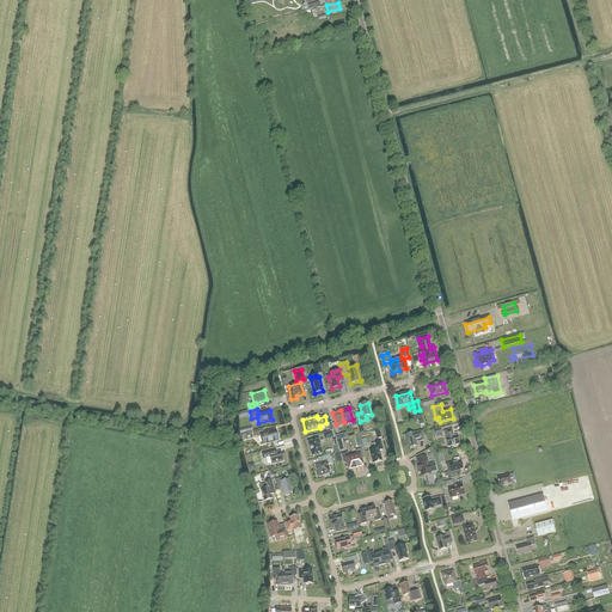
[(459,444),(457,436),(454,436),(452,429),(444,432),(446,439),(447,447),(459,444)]
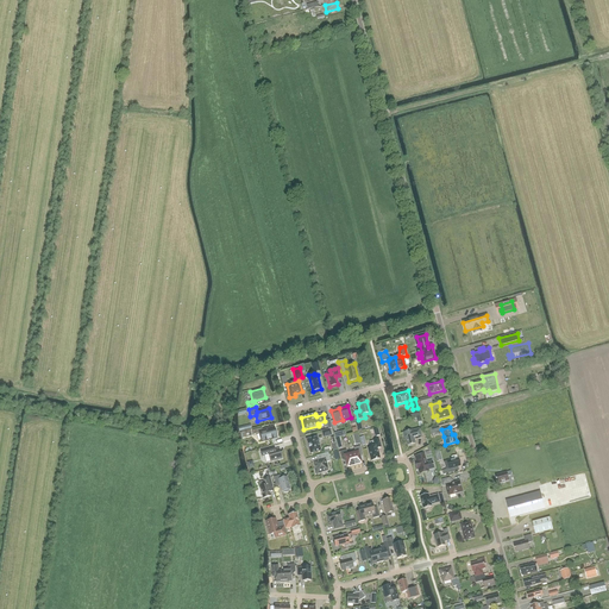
[(276,438),(274,428),(263,431),(262,428),(252,431),(253,434),(259,433),(262,441),(276,438)]
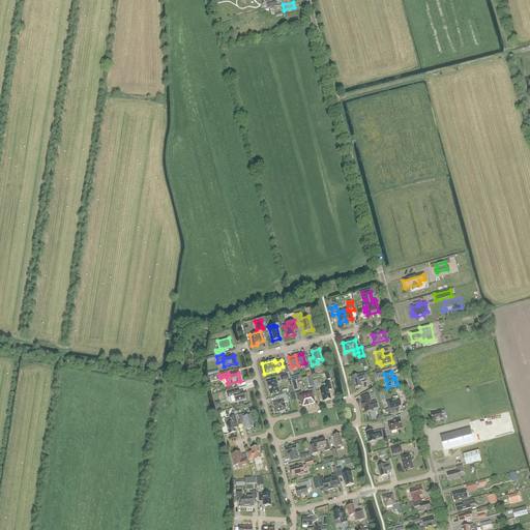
[(358,375),(351,377),(352,382),(353,382),(354,388),(355,387),(356,388),(357,388),(358,387),(361,386),(360,383),(367,381),(365,374),(358,375)]
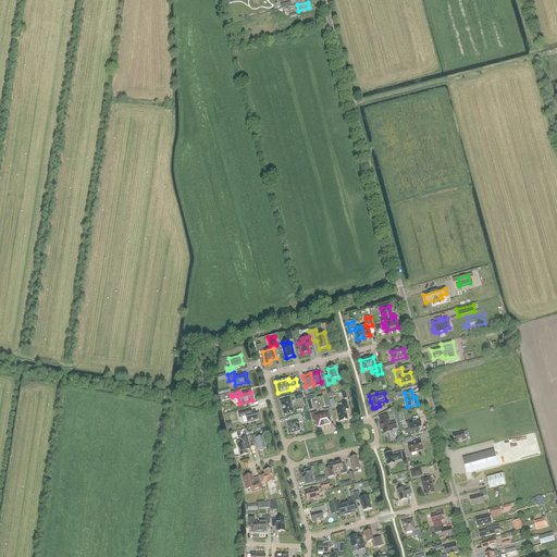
[(294,412),(291,399),(281,403),(284,416),(294,412)]
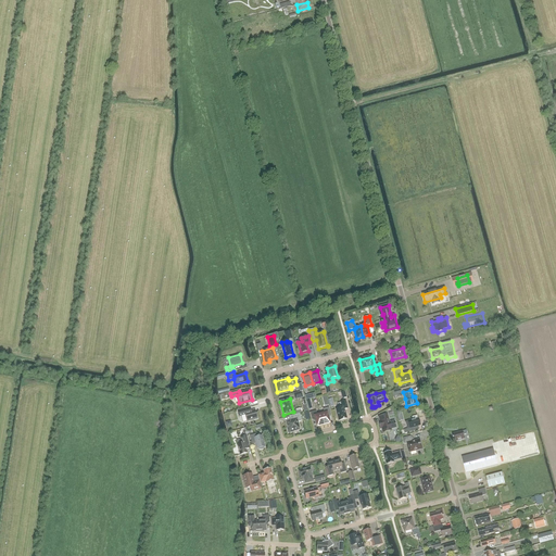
[(339,408),(336,409),(339,421),(348,418),(344,409),(348,408),(345,401),(338,403),(339,408)]
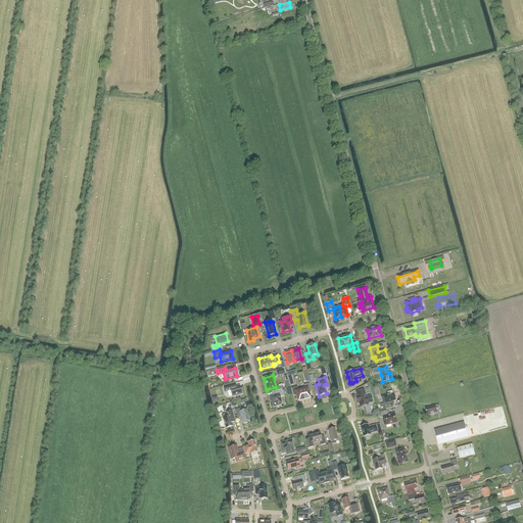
[(308,391),(312,390),(310,383),(304,385),(305,389),(301,389),(304,399),(311,398),(308,391)]
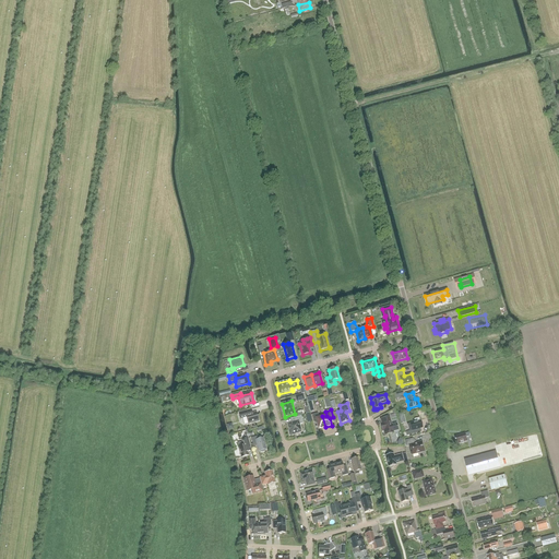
[(259,420),(257,413),(249,415),(248,411),(239,414),(240,419),(247,417),(248,424),(259,420)]
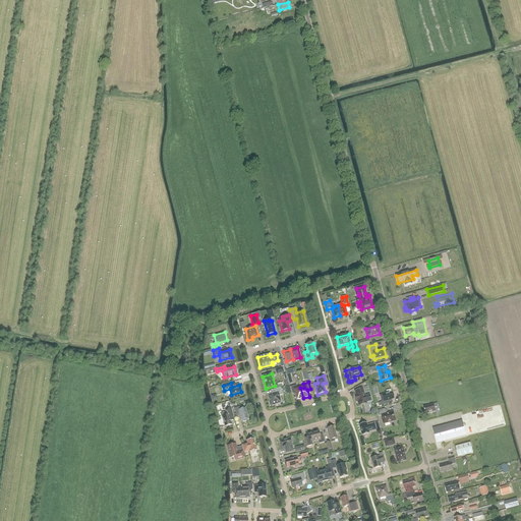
[(303,398),(300,388),(297,389),(296,385),(291,387),(292,394),(295,393),(297,400),(303,398)]
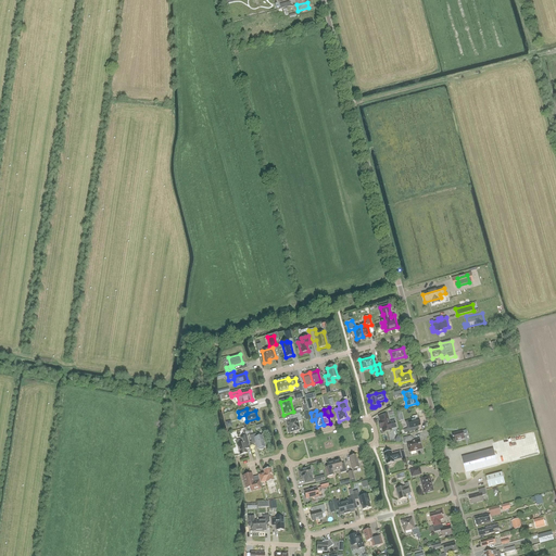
[(298,422),(302,421),(300,414),(292,416),(293,420),(287,421),(288,429),(289,433),(293,432),(293,431),(300,429),(298,422)]
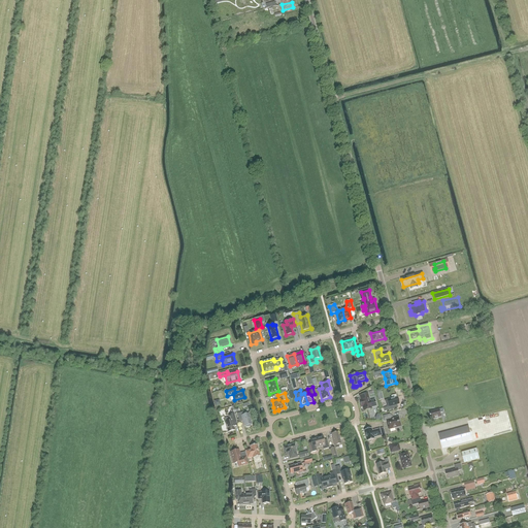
[(362,407),(363,411),(372,409),(371,406),(375,405),(374,400),(370,401),(368,394),(359,396),(360,400),(361,407),(362,407)]
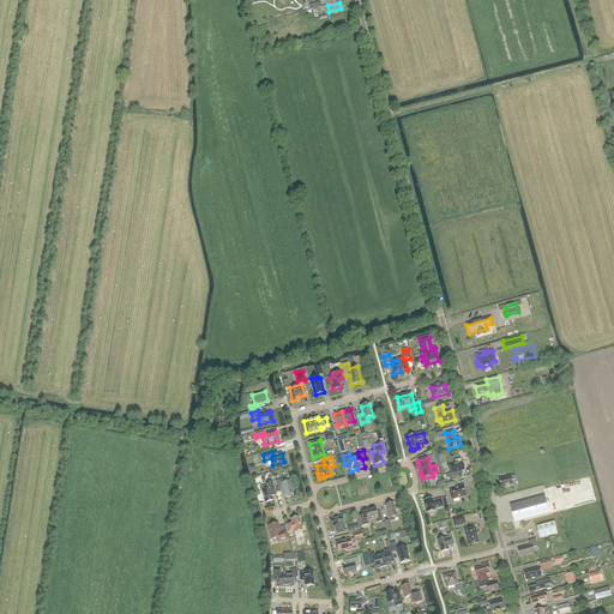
[(455,473),(464,470),(462,462),(450,465),(452,473),(446,475),(447,479),(456,476),(455,473)]
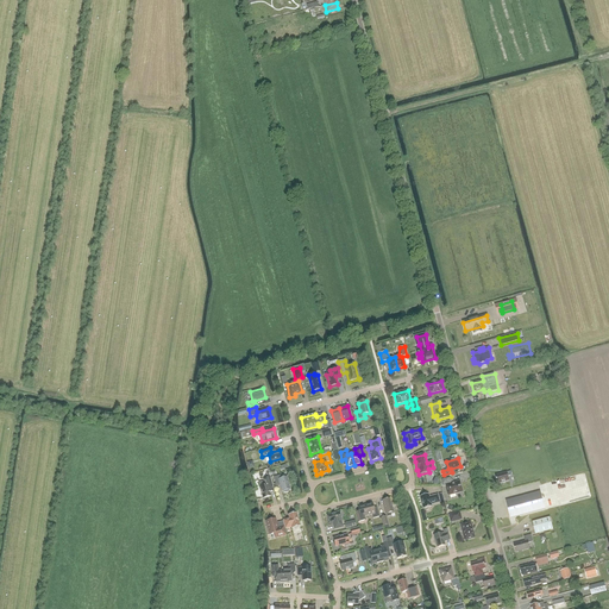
[(508,477),(512,476),(510,471),(495,476),(497,484),(509,481),(508,477)]
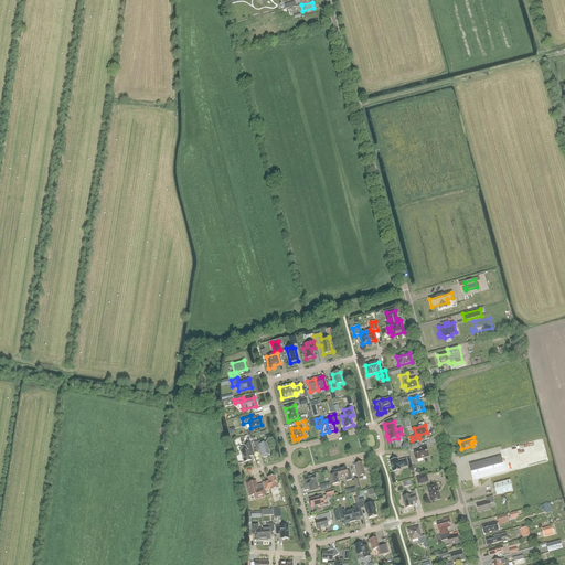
[(269,455),(266,443),(262,444),(260,441),(254,443),(256,449),(259,448),(262,457),(263,456),(264,457),(266,457),(268,456),(268,455),(269,455)]
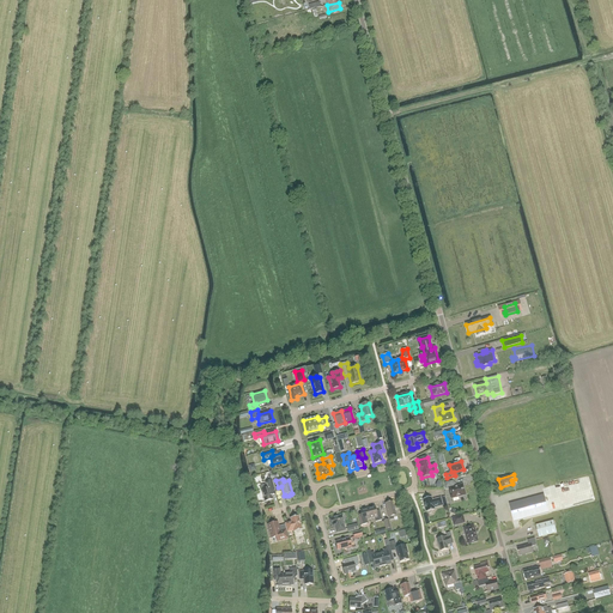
[(271,492),(275,491),(272,481),(266,483),(267,489),(262,491),(265,502),(273,499),(271,492)]
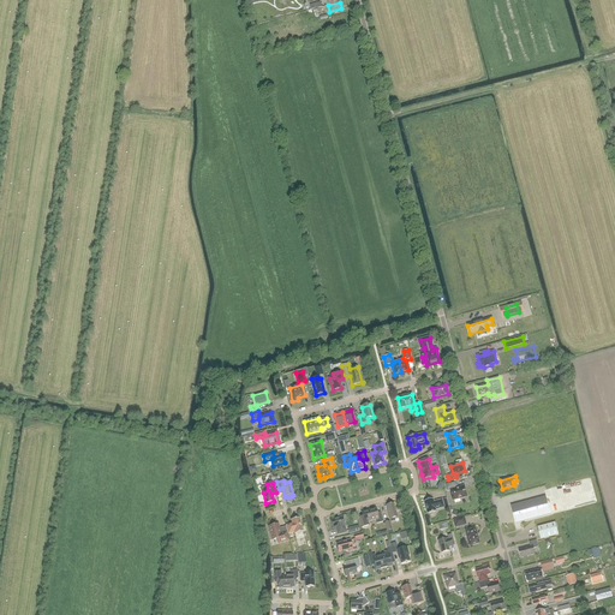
[(466,496),(464,487),(455,489),(454,483),(446,485),(447,491),(451,490),(453,500),(466,496)]
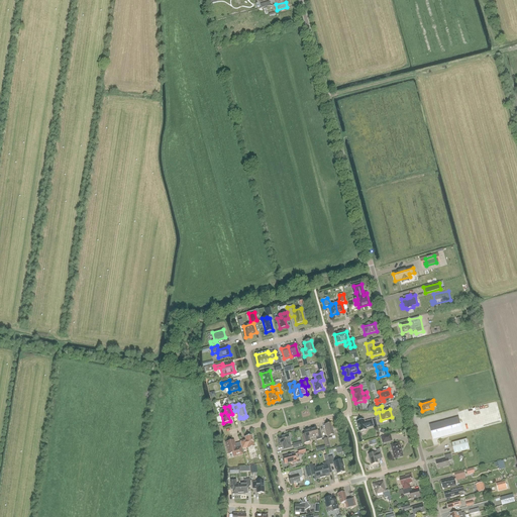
[(433,440),(462,432),(458,417),(429,425),(433,440)]
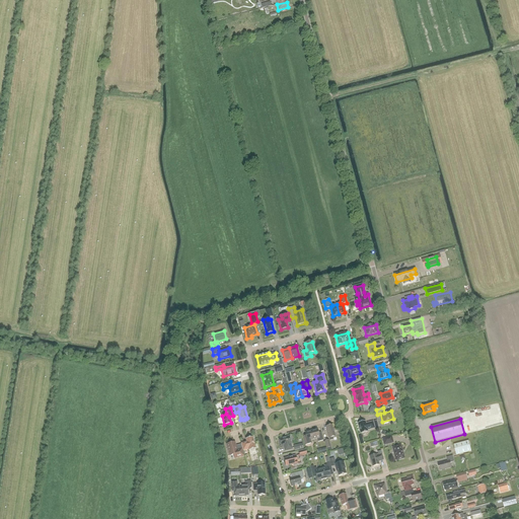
[(375,428),(373,422),(366,424),(365,421),(358,423),(361,434),(368,432),(367,430),(375,428)]
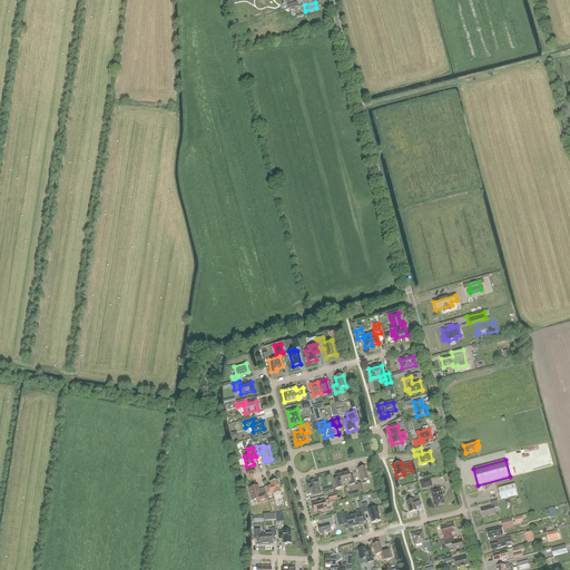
[(366,471),(365,467),(359,469),(360,473),(359,473),(361,481),(362,481),(363,484),(366,483),(365,480),(369,479),(366,471)]
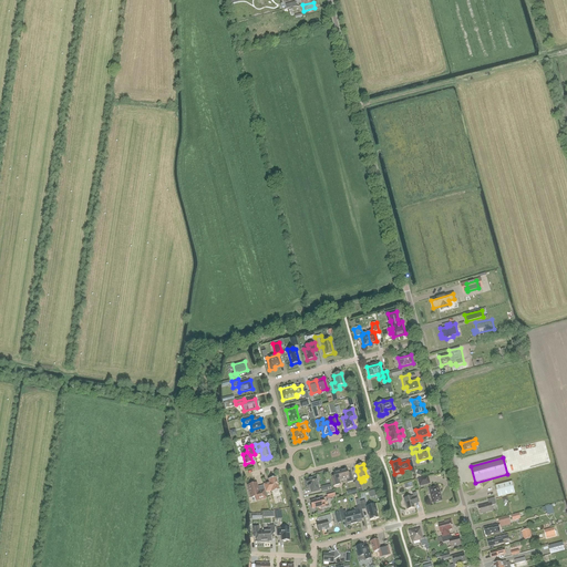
[(353,481),(351,472),(348,473),(347,468),(340,471),(342,481),(347,480),(348,483),(353,481)]
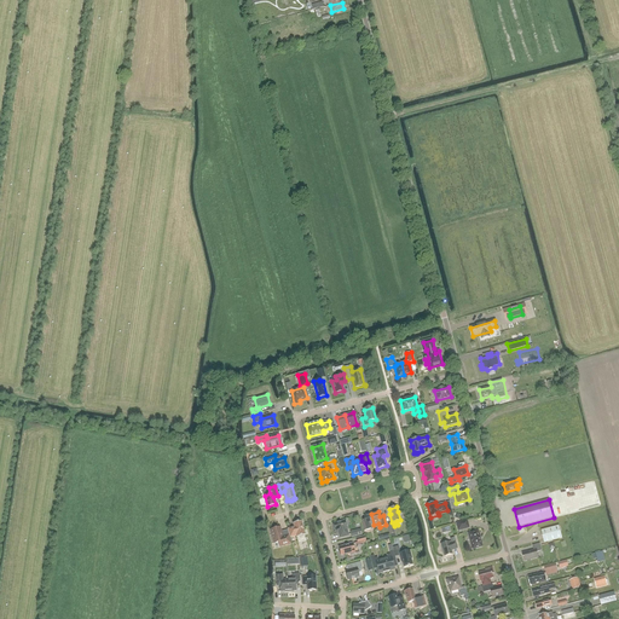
[(374,525),(371,514),(364,515),(365,520),(362,521),(364,531),(370,530),(370,525),(374,525)]
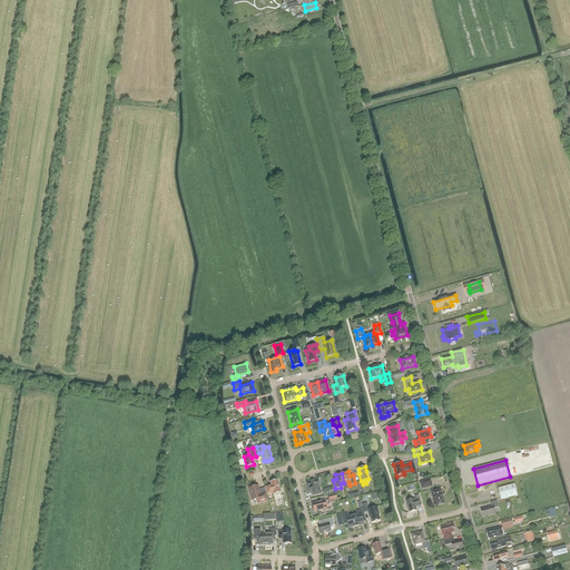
[(432,487),(431,479),(420,481),(422,489),(432,487)]
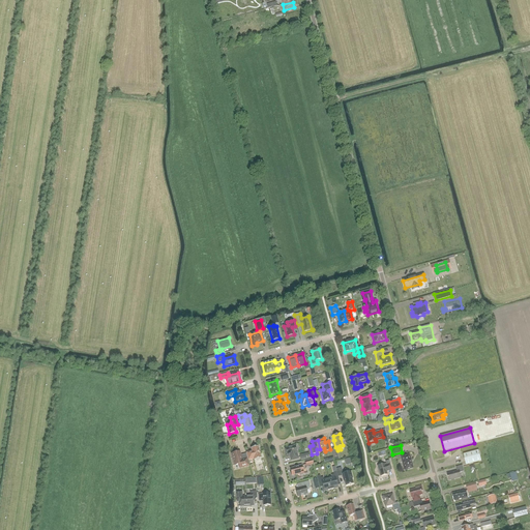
[(261,459),(258,446),(251,448),(252,451),(246,452),(248,460),(254,459),(254,461),(261,459)]
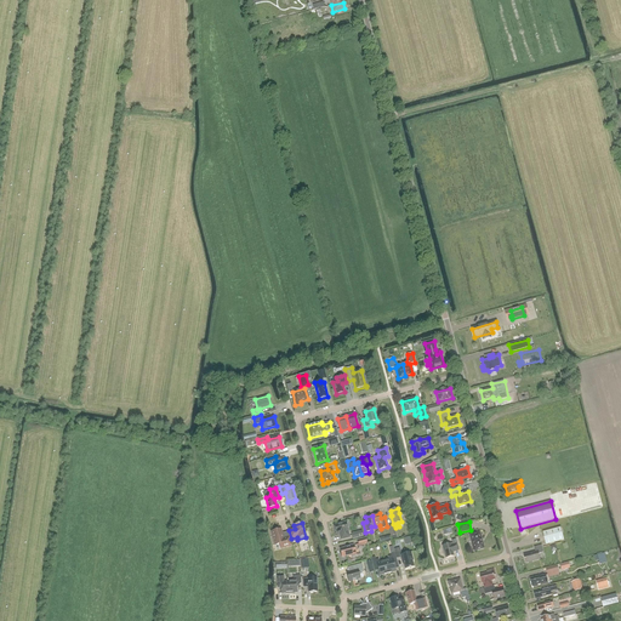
[(348,531),(346,523),(334,525),(336,535),(340,534),(341,540),(349,537),(348,531)]
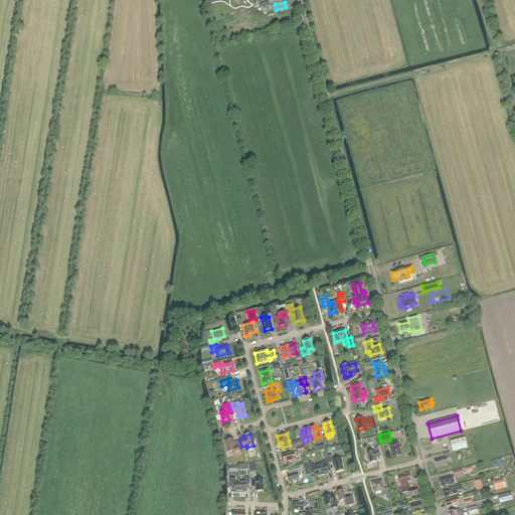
[(453,452),(468,448),(465,438),(451,442),(453,452)]
